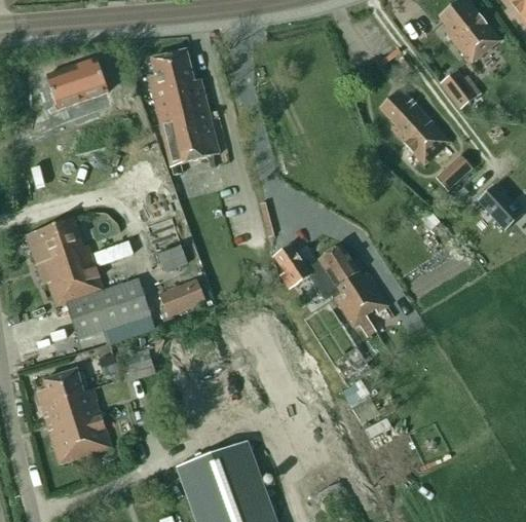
[(456,0),(439,14),(447,26),(444,28),(470,62),(499,39),(467,0),(456,0)]
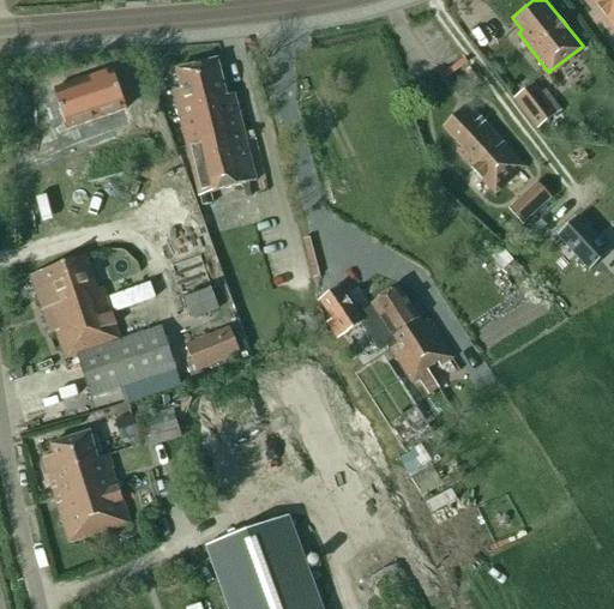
[(595,0),(613,24),(613,0),(595,0)]
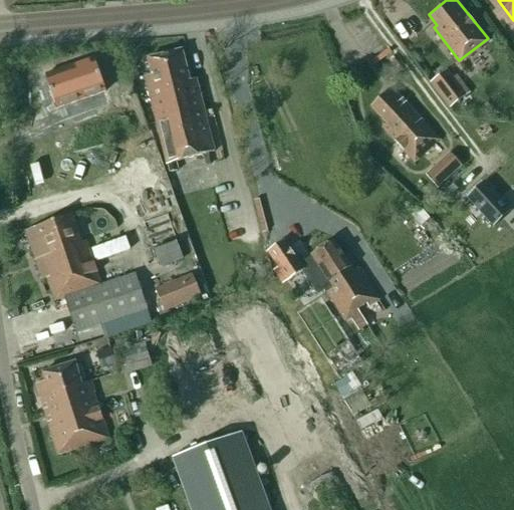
[(189,77),(182,47),(148,56),(152,72),(145,73),(167,162),(214,150),(196,75),(189,77)]
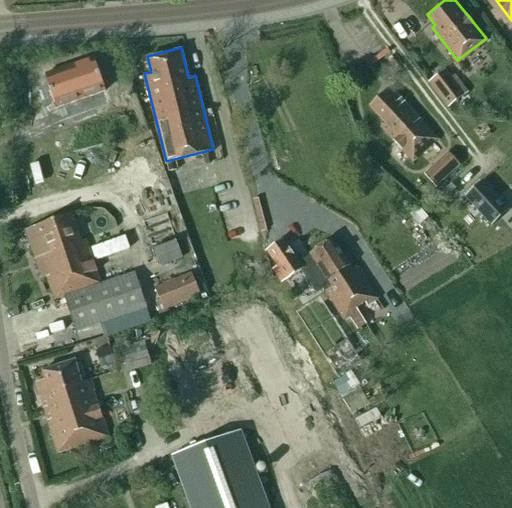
[(93,57),(70,65),(81,99),(105,91),(93,57)]
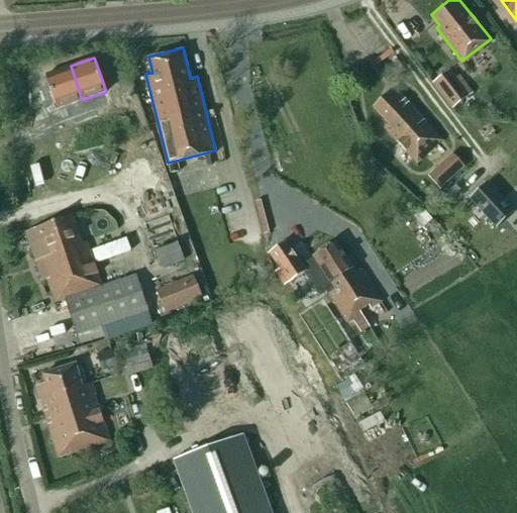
[(71,66),(46,74),(58,108),(82,100),(71,66)]
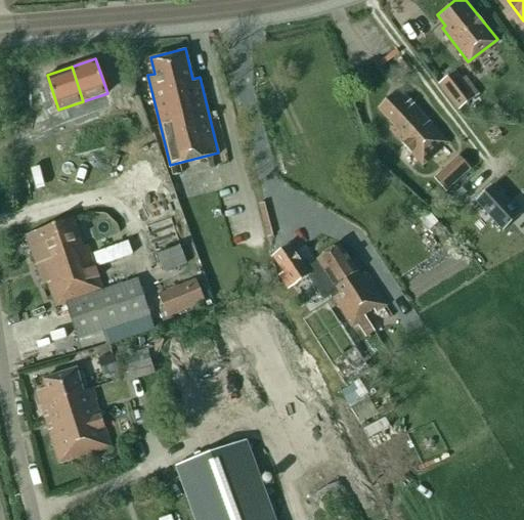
[(459,107),(475,95),(455,69),(439,81),(459,107)]
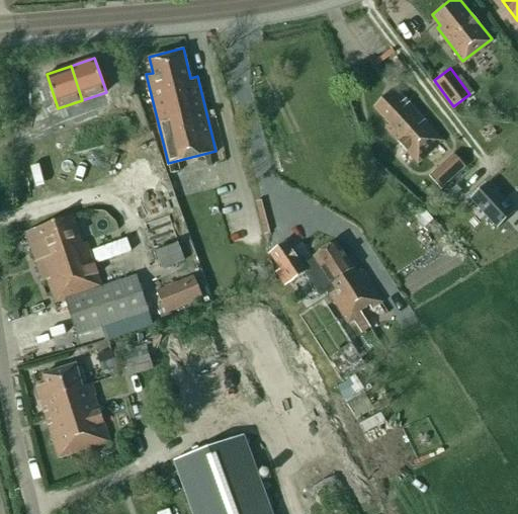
[(405,149),(417,161),(442,138),(395,85),(371,106),(387,123),(385,125),(407,147),(405,149)]
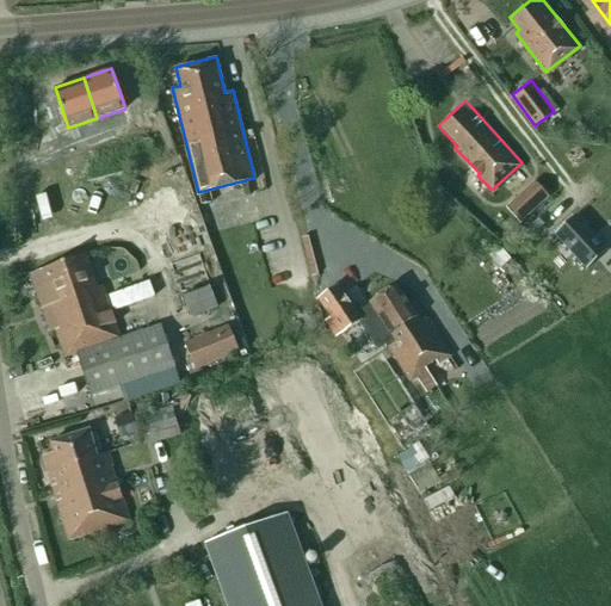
[(539,184),(511,210),(523,222),(550,196),(539,184)]
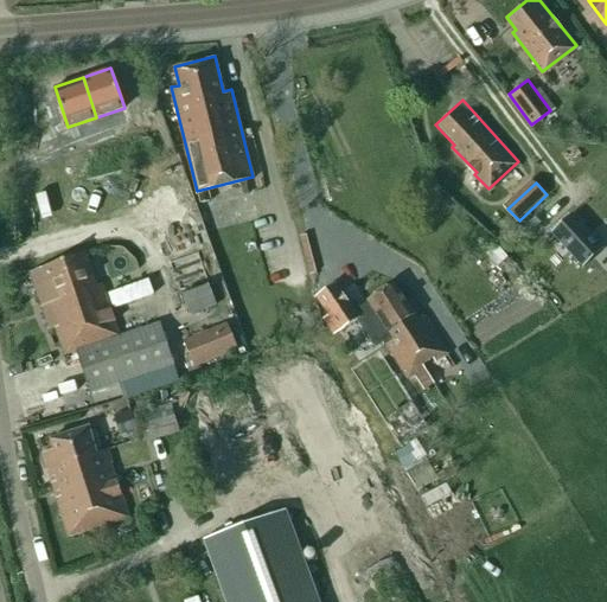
[(572,211),(551,230),(583,264),(604,245),(589,230),(583,223),(572,211)]
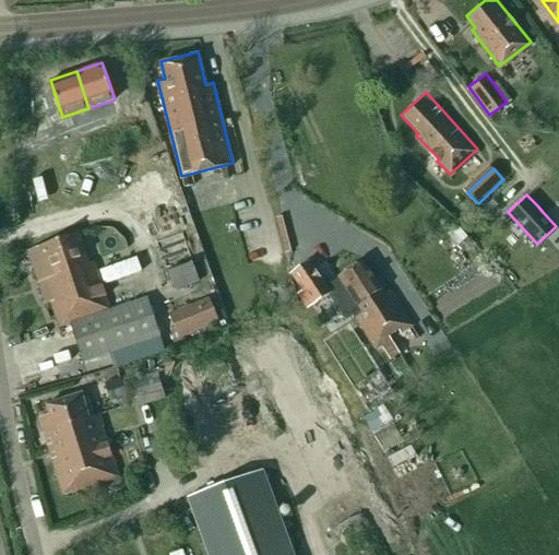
[(79,231),(26,248),(45,303),(50,302),(59,327),(71,323),(83,359),(159,334),(147,296),(111,308),(95,260),(88,262),(79,231)]
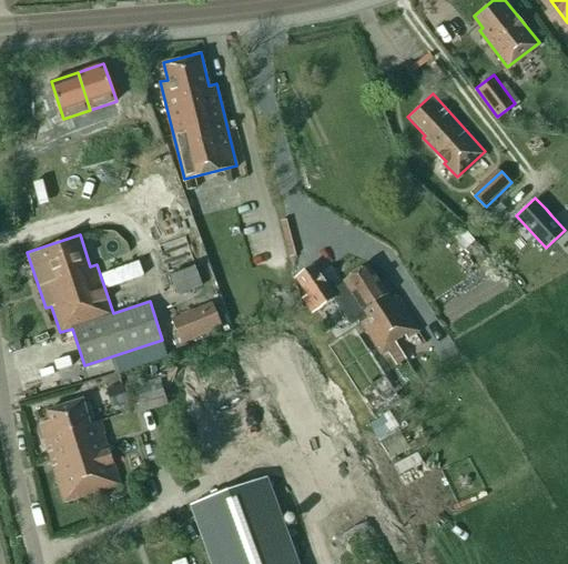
[(347,275),(346,277),(343,280),(344,281),(332,290),(313,267),(297,278),(308,293),(304,298),(314,311),(333,296),(351,321),(357,315),(381,349),(386,344),(395,358),(404,351),(395,339),(405,332),(407,335),(418,328),(396,294),(391,298),(367,263),(355,271),(354,271),(352,271),(350,272),(348,273),(347,275)]
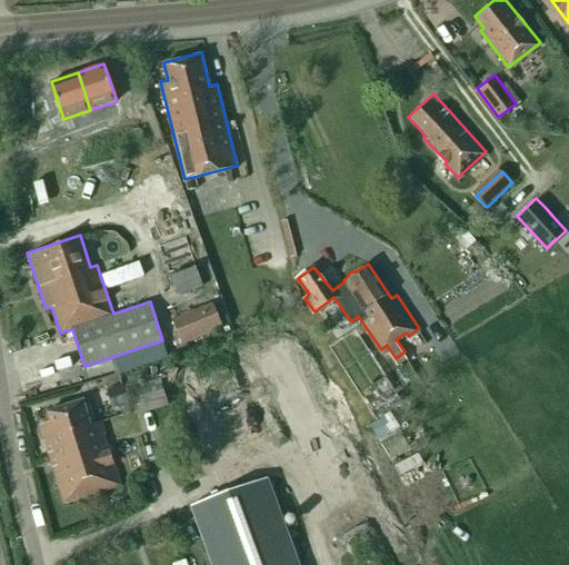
[(201,283),(195,265),(170,274),(177,291),(201,283)]
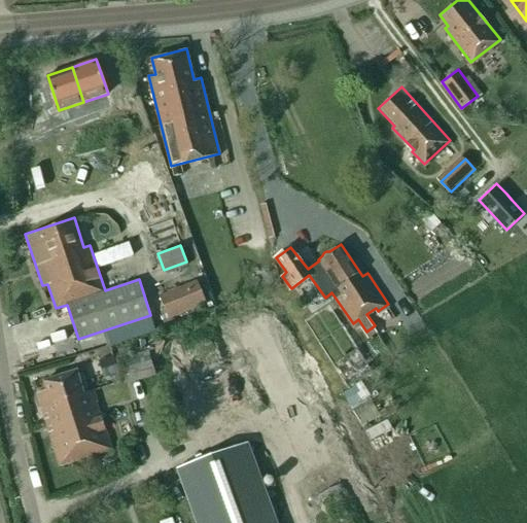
[(200,283),(197,277),(160,293),(170,317),(213,298),(206,281),(200,283)]
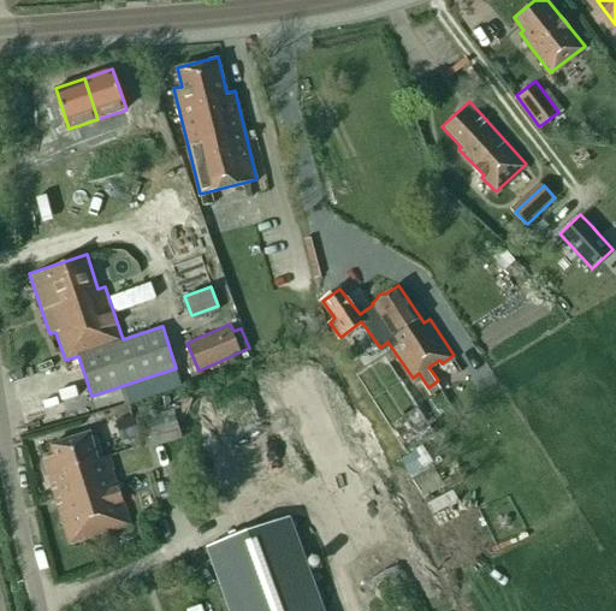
[(421,438),(431,434),(407,381),(377,395),(402,455),(401,456),(409,474),(432,463),(421,438)]
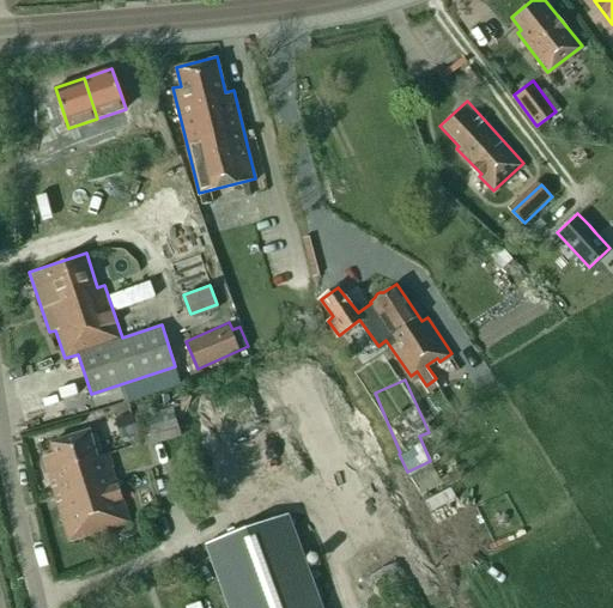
[(180,431),(171,402),(134,413),(143,442),(180,431)]
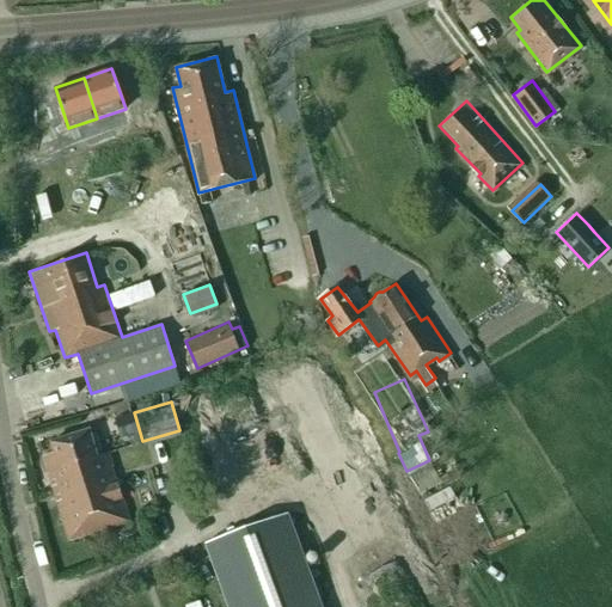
[(68,538),(129,520),(108,451),(97,454),(89,428),(50,440),(53,451),(42,454),(68,538)]
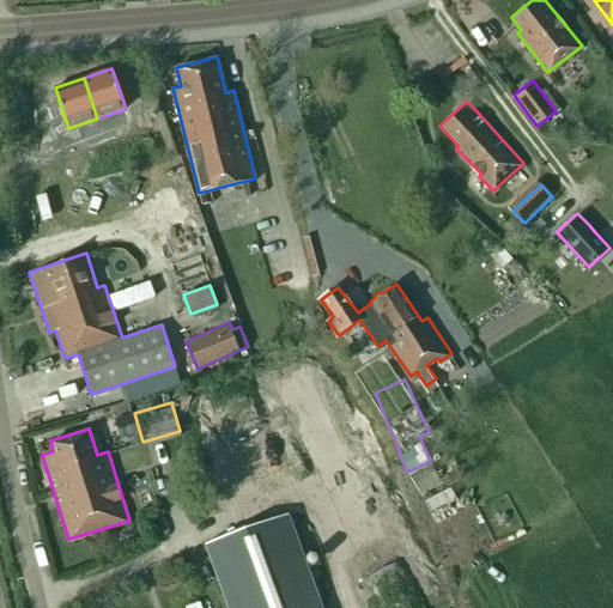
[(315,607),(283,516),(208,543),(231,607),(315,607)]
